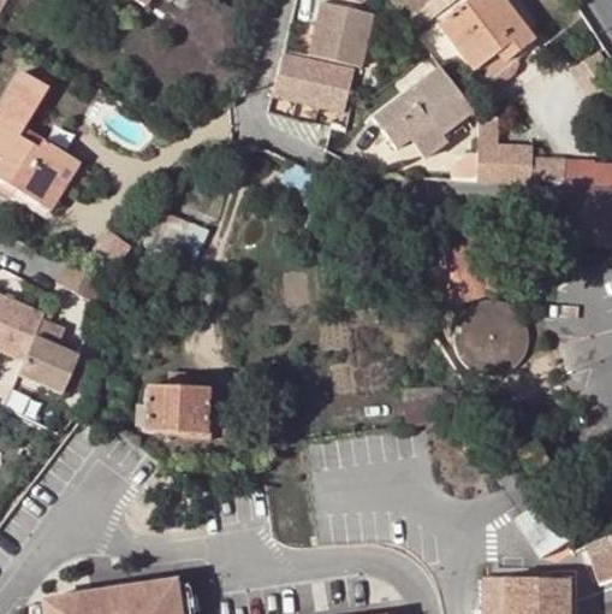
[(392,0),(406,18),(431,0),(392,0)]
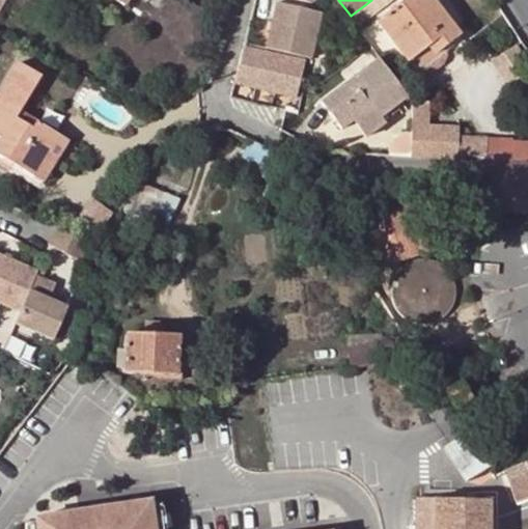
[(359,27),(393,0),(371,0),(351,16),(359,27)]
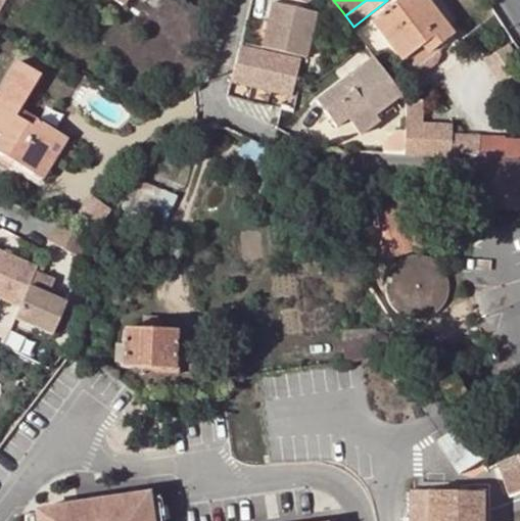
[(400,0),(375,20),(404,57),(422,44),(428,52),(436,46),(455,32),(431,0),(400,0)]
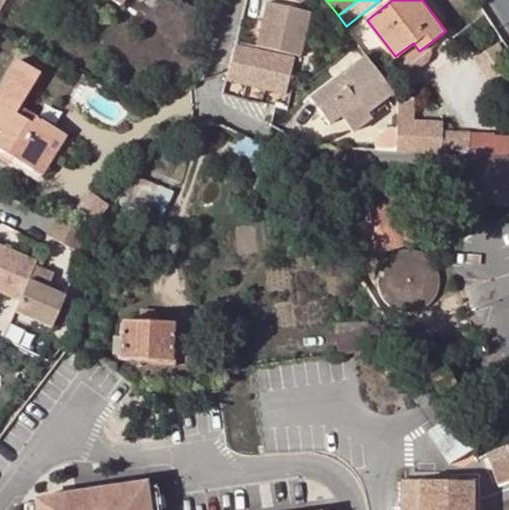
[(313,11),(269,1),(258,46),(303,56),(313,11)]
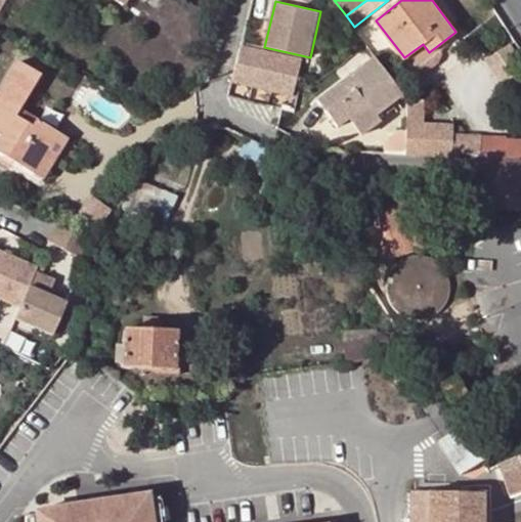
[(423,44),(404,57),(419,77),(445,57),(437,46),(429,52),(423,44)]
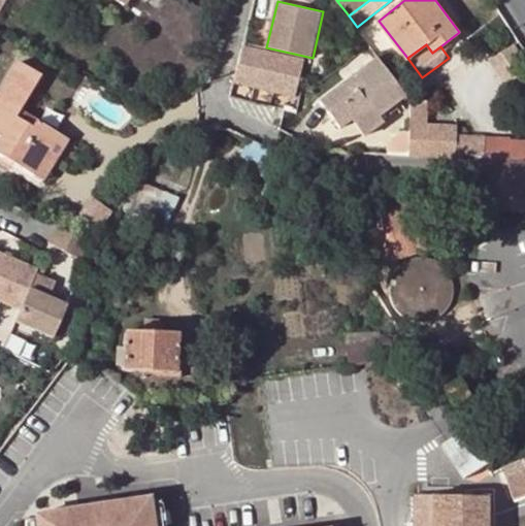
[(245,48),(238,81),(294,95),(301,62),(245,48)]
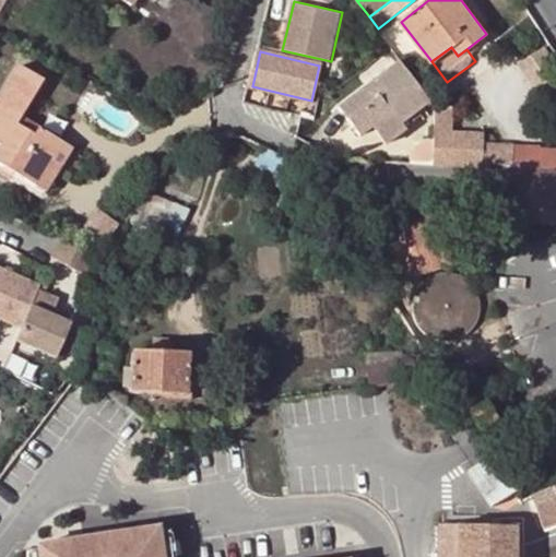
[(393,109),(402,120),(432,98),(402,59),(340,107),(361,133),(373,125),(393,109)]
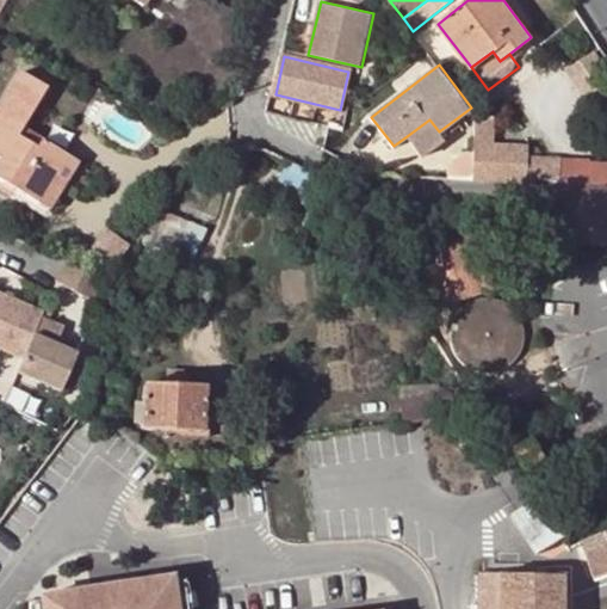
[(0,162),(0,176),(45,204),(74,158),(44,139),(39,146),(19,134),(48,87),(24,73),(0,110),(0,158),(2,160),(0,162)]
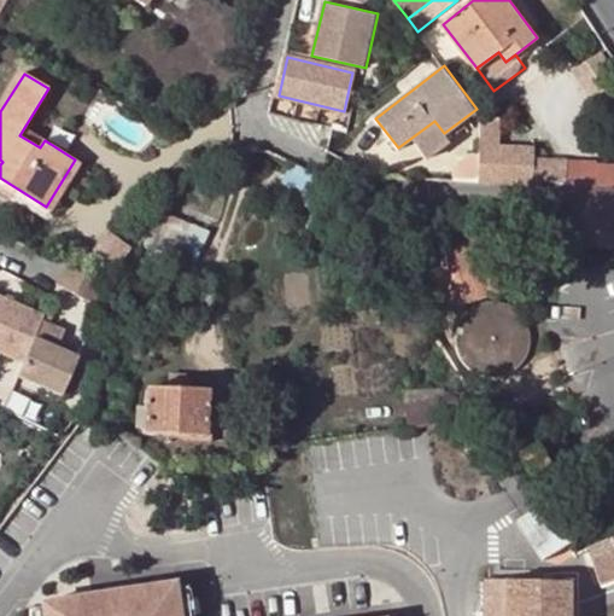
[(502,116),(481,115),(480,144),(501,144),(502,116)]
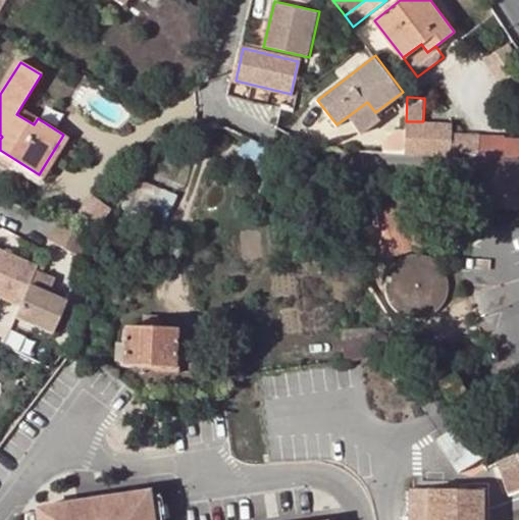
[(380,118),(375,112),(367,102),(348,116),(361,134),(380,118)]
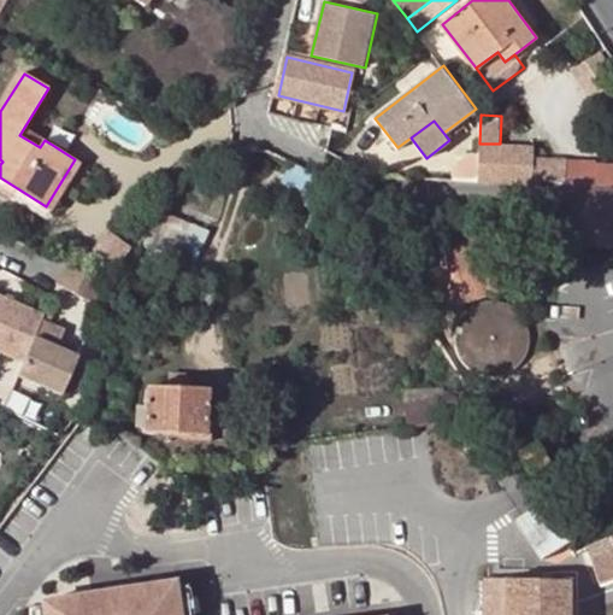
[(500,144),(479,144),(478,182),(550,187),(555,187),(611,187),(612,186),(612,164),(607,164),(607,162),(536,159),(536,145),(500,144)]
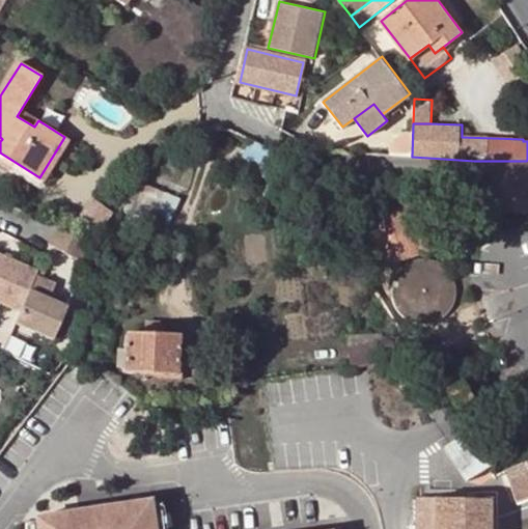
[(46,182),(70,140),(64,137),(39,177),(46,182)]
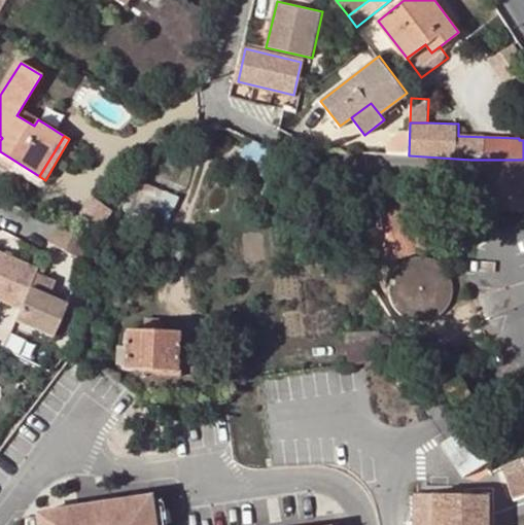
[(284,155),(256,142),(251,153),(278,167),(284,155)]
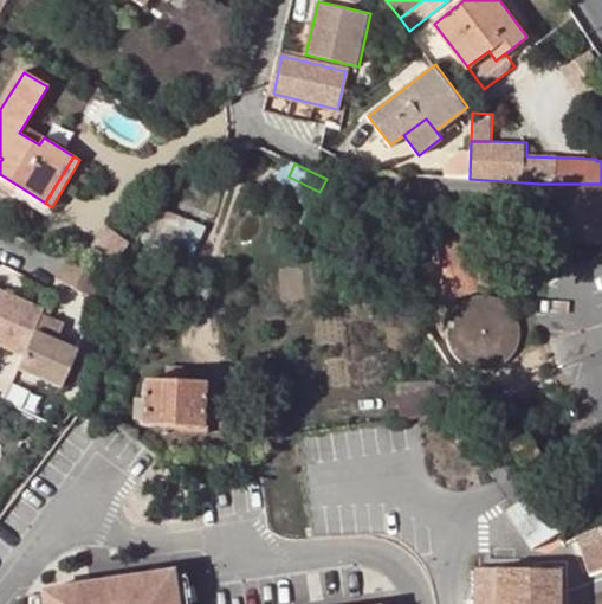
[(545,184),(541,184),(539,239),(601,241),(601,182),(600,184),(545,184)]
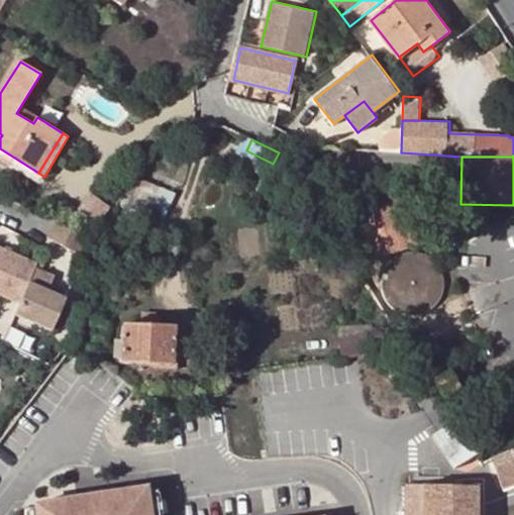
[(155,203),(161,187),(137,178),(121,199),(116,217),(134,225),(140,211),(160,218),(165,207),(155,203)]
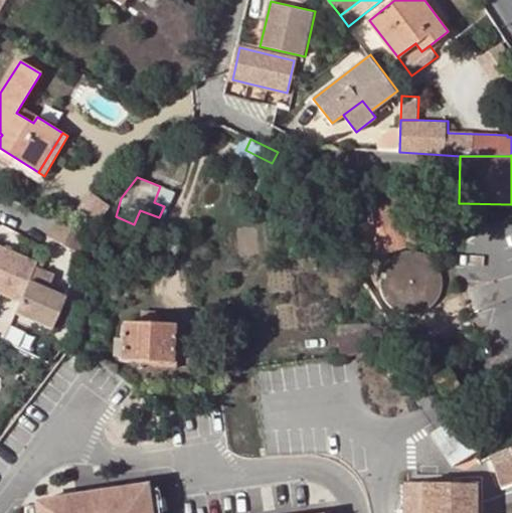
[(396,251),(428,240),(422,225),(428,223),(421,205),(416,207),(411,192),(377,202),(373,205),(369,208),(366,212),(364,216),(363,220),(362,225),(362,230),(364,234),(365,239),(368,242),(371,246),(375,249),(379,251),(384,252),(389,252),(393,252),(396,251)]
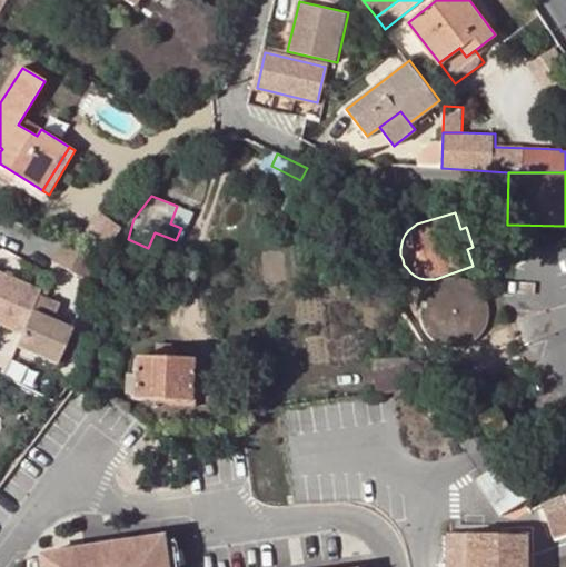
[(41,288),(0,269),(0,321),(8,326),(22,332),(39,294),(41,288)]
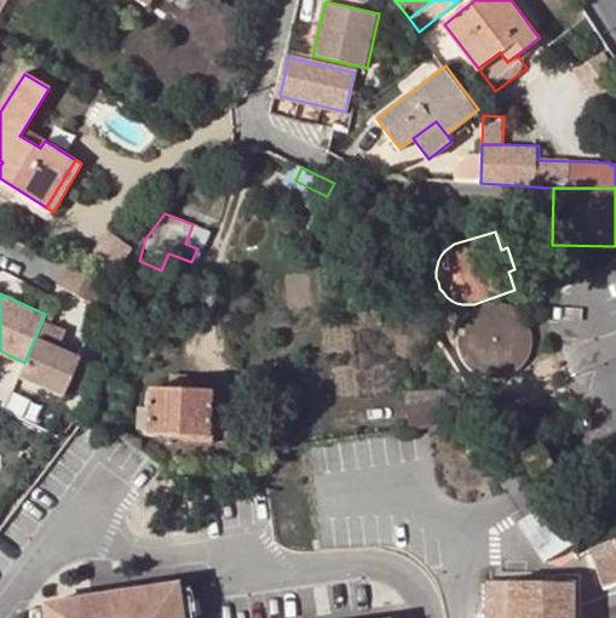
[(533,347),(534,341),(533,333),(531,327),(529,321),(525,316),(522,312),(516,308),(511,304),(505,303),(499,302),(493,302),(487,303),(481,305),(476,308),(471,312),(466,316),(462,321),(460,327),(459,333),(459,339),(459,345),(460,352),(462,358),(466,362),(470,366),(475,371),(481,373),(485,376),(493,377),(499,377),(505,376),(511,375),(516,371),(520,367),(525,364),(529,358),(531,353),(533,347)]
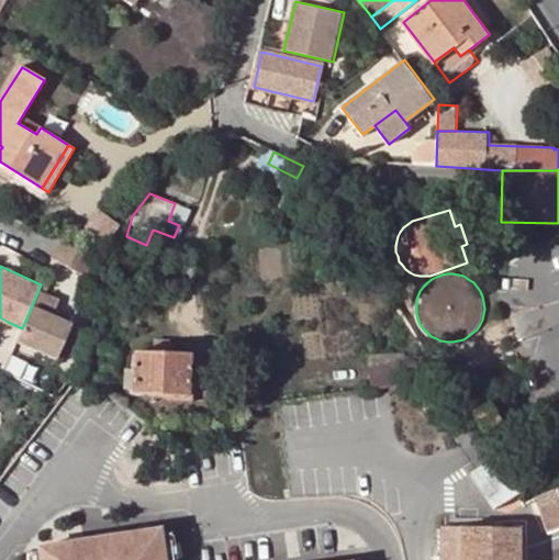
[(22,328),(17,340),(57,358),(73,324),(54,317),(60,300),(38,290),(22,328)]
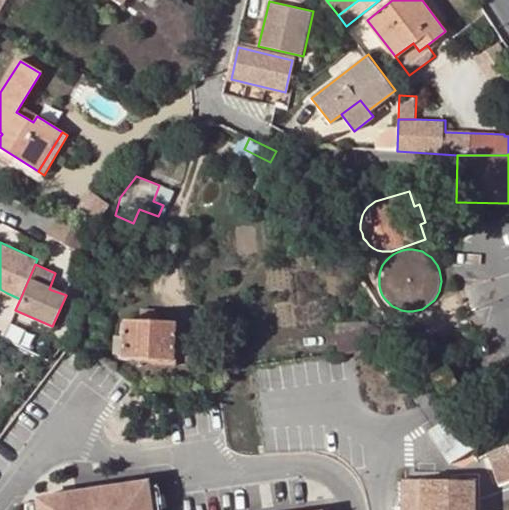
[(7,293),(0,307),(14,312),(15,310),(20,299),(7,293)]
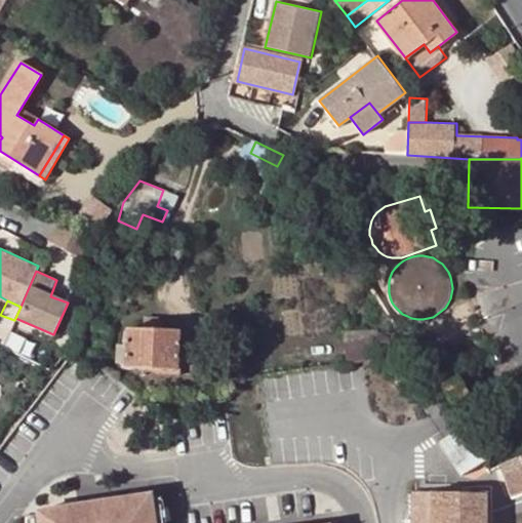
[(146,317),(145,331),(160,331),(160,318),(146,317)]
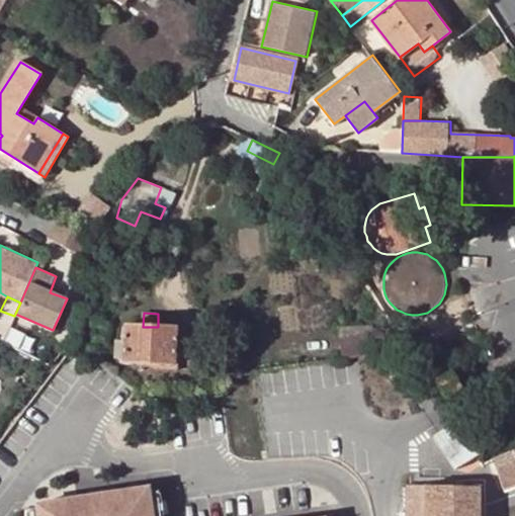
[(122,362),(175,364),(176,328),(158,327),(143,327),(124,326),(122,362)]
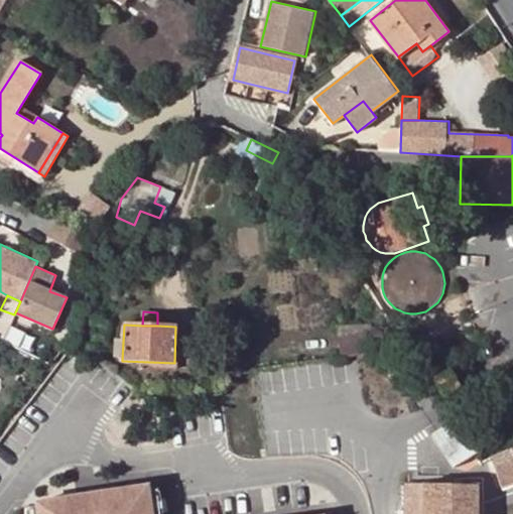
[(434,433),(456,466),(477,453),(456,419),(434,433)]
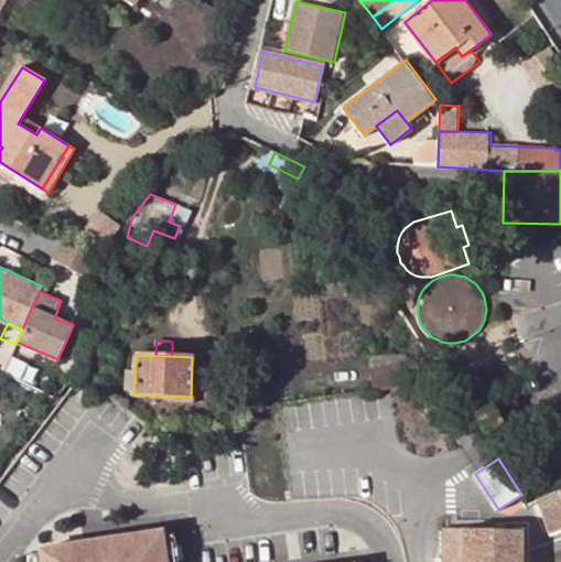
[(560,488),(540,498),(553,536),(560,532),(560,488)]
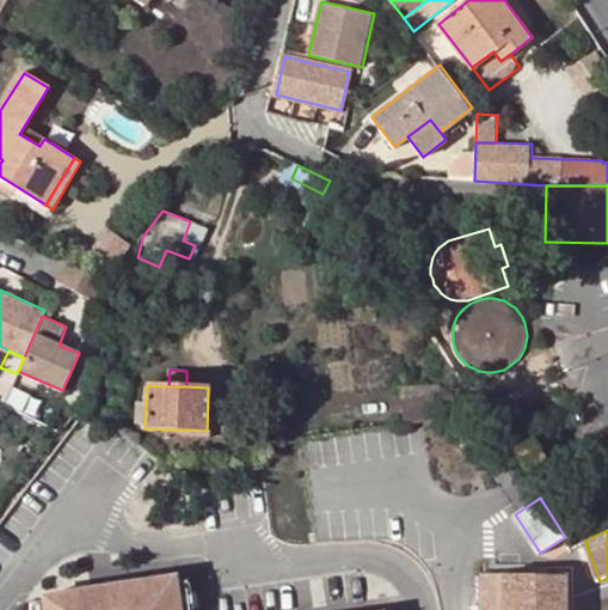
[(564,609),(564,575),(484,574),(484,609),(564,609)]
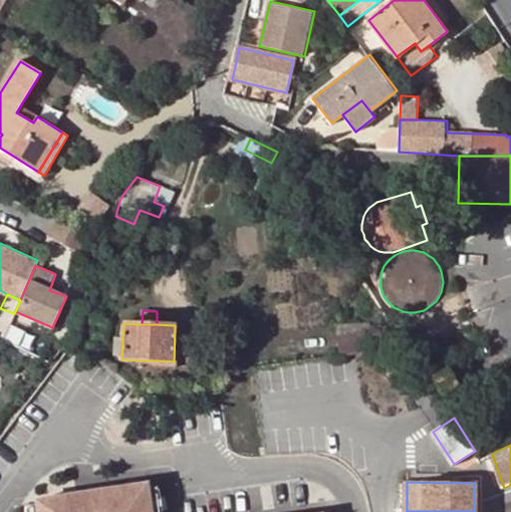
[(154,511),(150,487),(150,483),(123,488),(123,491),(107,494),(108,501),(83,506),(82,498),(65,501),(65,497),(39,501),(40,505),(40,511),(154,511)]
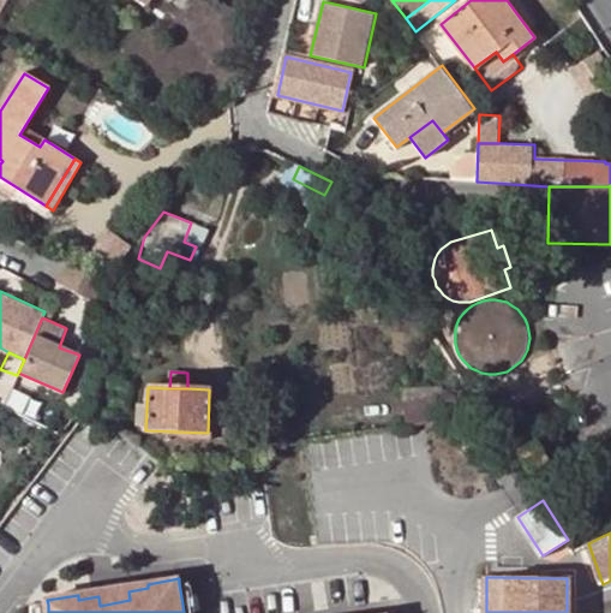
[(184,612),(197,612),(196,599),(192,581),(179,583),(184,612)]
